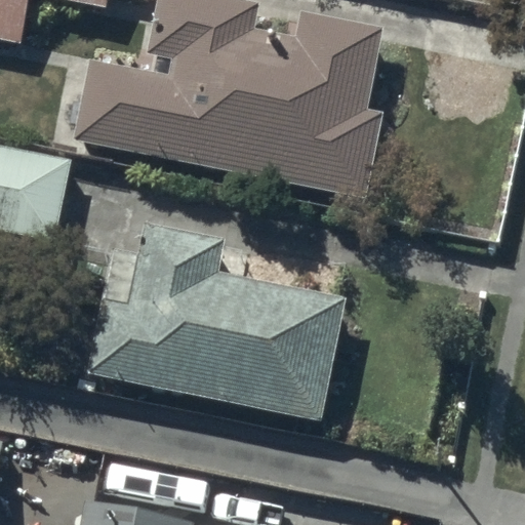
[(112,0),(0,0),(0,40),(24,45),(33,0),(58,0),(111,10),(112,0)]
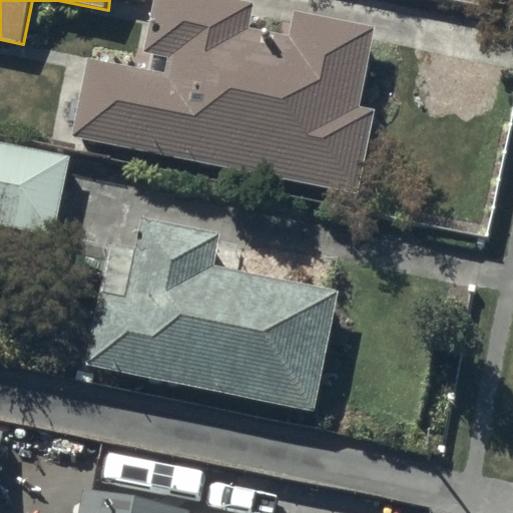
[(290,34),(251,25),(257,0),(156,0),(141,69),(90,57),(73,131),(357,196),(377,108),(360,105),(377,30),(295,11),(290,34)]
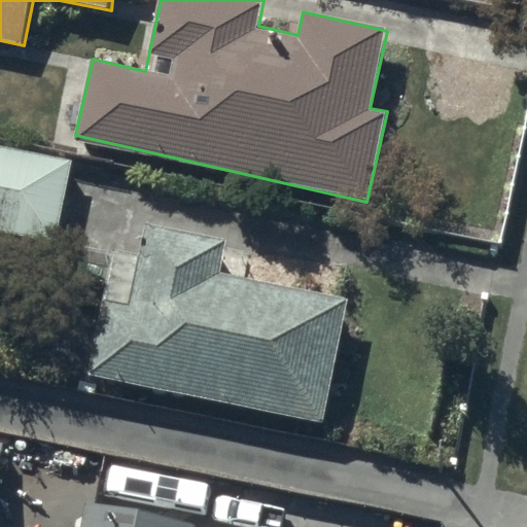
[(73,162),(0,145),(0,233),(55,245),(73,162)]
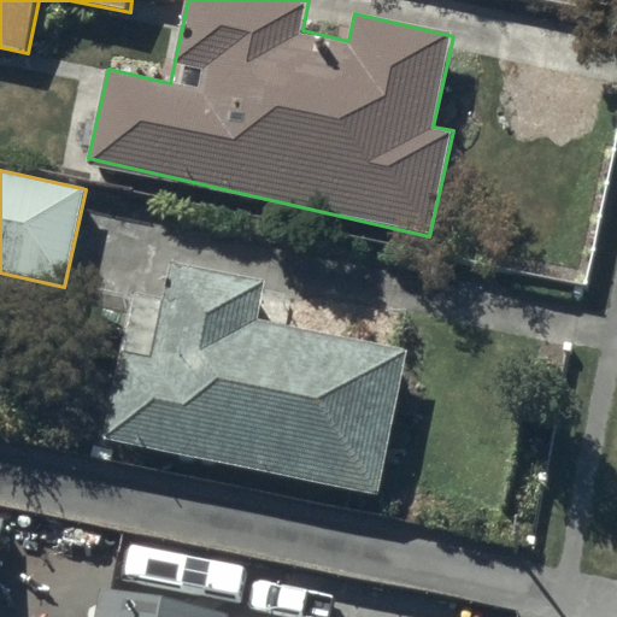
[(377,495),(406,348),(258,319),(266,278),(171,259),(164,299),(131,293),(103,442),(377,495)]
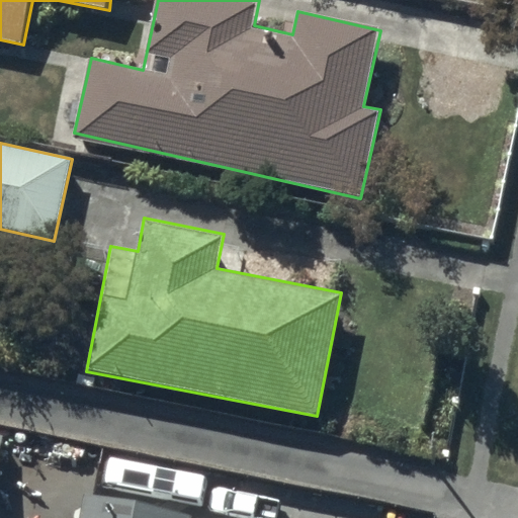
[(189,517),(84,495),(79,517),(189,517)]
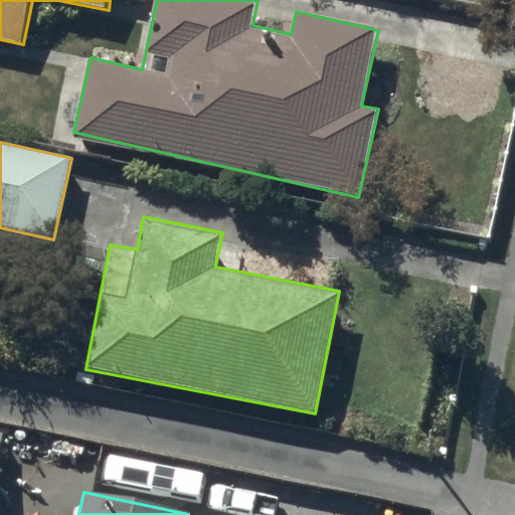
All buildings are outlined.
